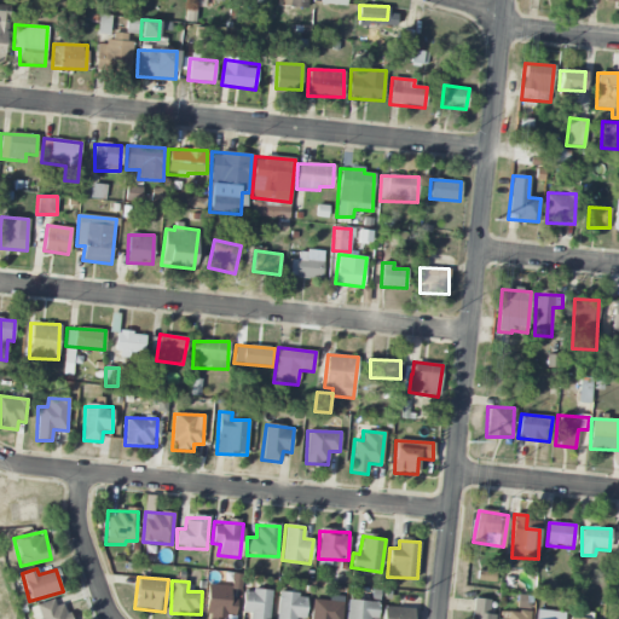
[(230,599),(230,586),(207,585),(206,618),(235,618),(236,599),(230,599)]
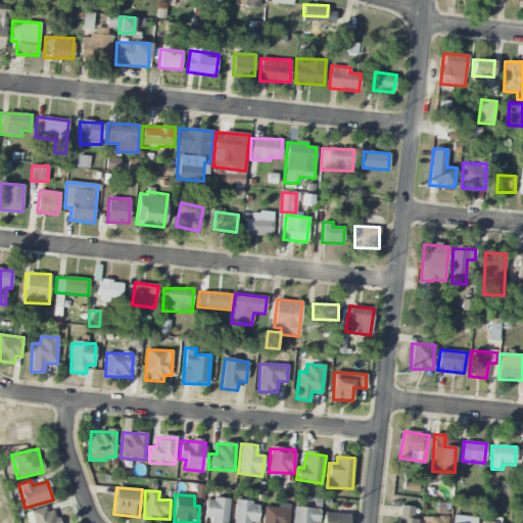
[(204,518),(214,518),(212,522),(228,522),(229,500),(205,498),(204,518)]
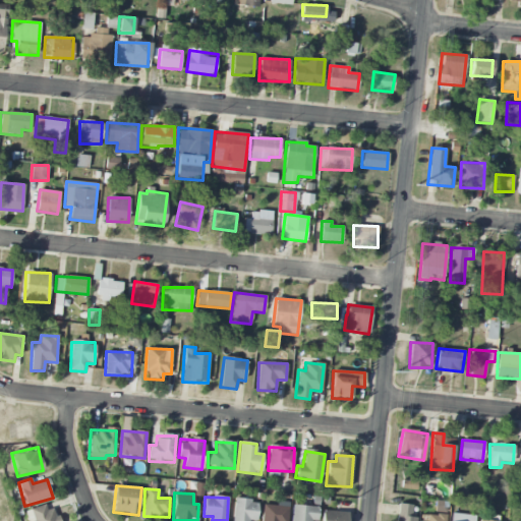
[(248,520),(249,520),(256,520),(257,501),(234,500),(232,520),(248,520)]
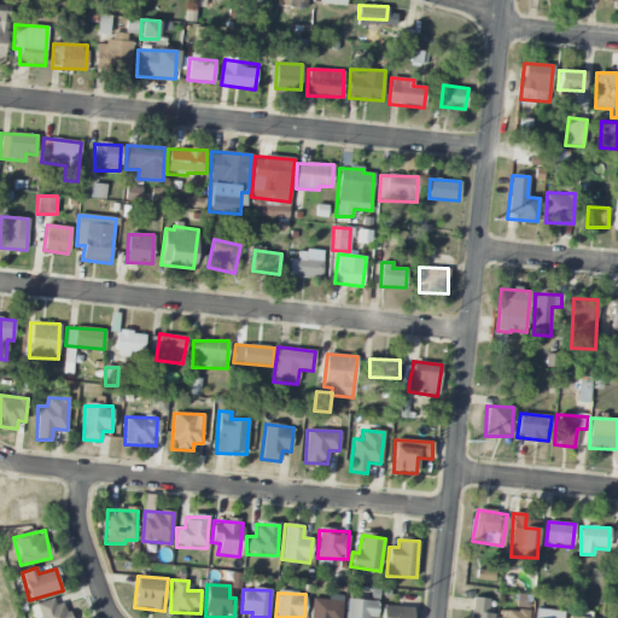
[(340,617),(343,595),(330,595),(328,599),(310,599),(309,617),(340,617)]
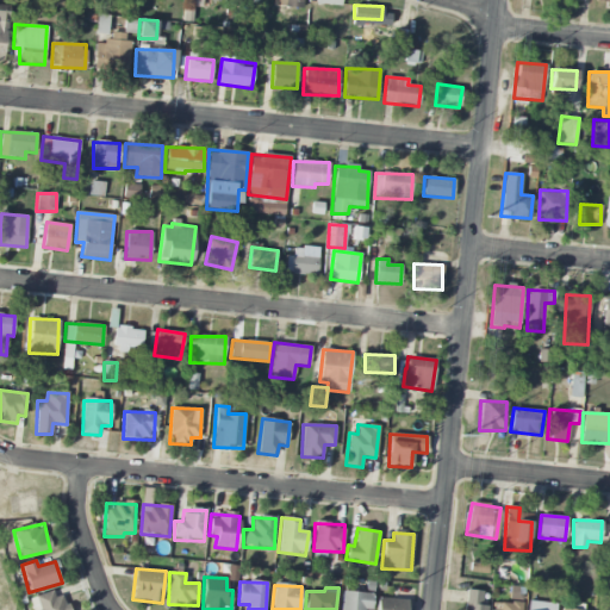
[(485,609),(486,591),(465,590),(464,609),(485,609)]
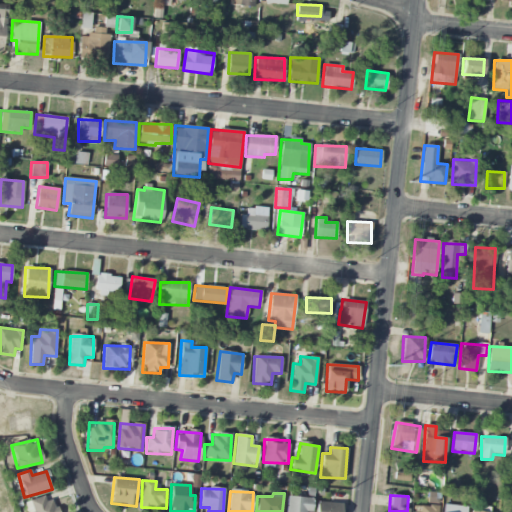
[(57,511),(53,499),(45,501),(43,496),(24,502),(27,511),(57,511)]
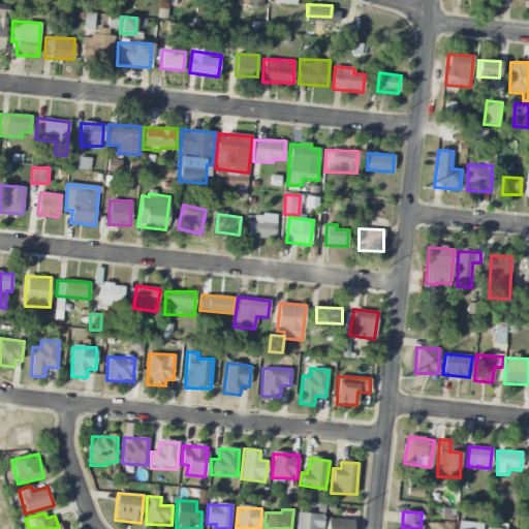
[(296,528),(314,528),(315,528),(322,528),(322,515),(297,514),(296,528)]
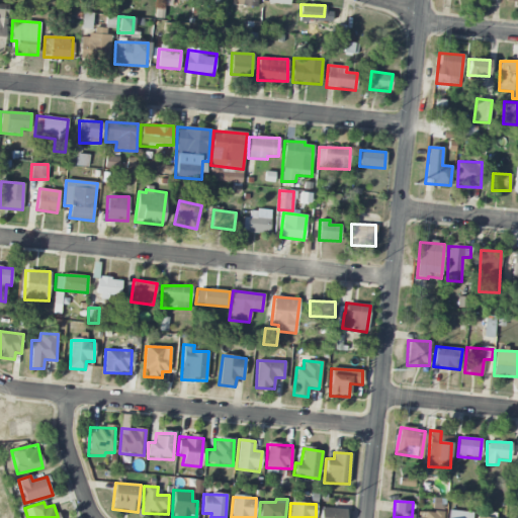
[(345,517),(346,510),(321,507),(319,517),(345,517)]
